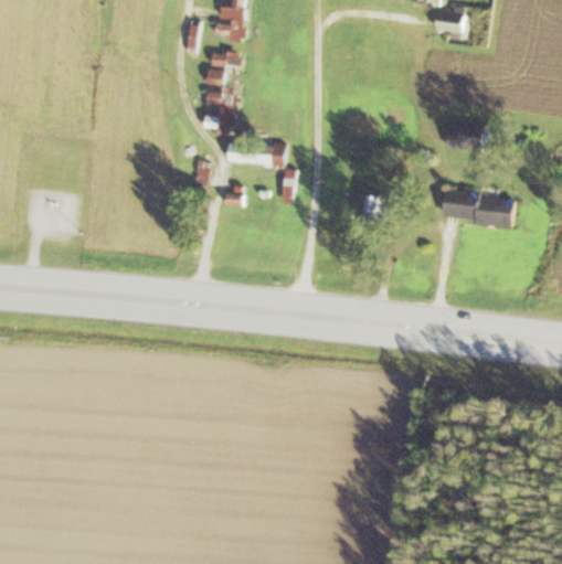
[(243,0),(229,0),(229,7),(220,7),(220,20),(215,20),(215,36),(244,35),(243,0)]
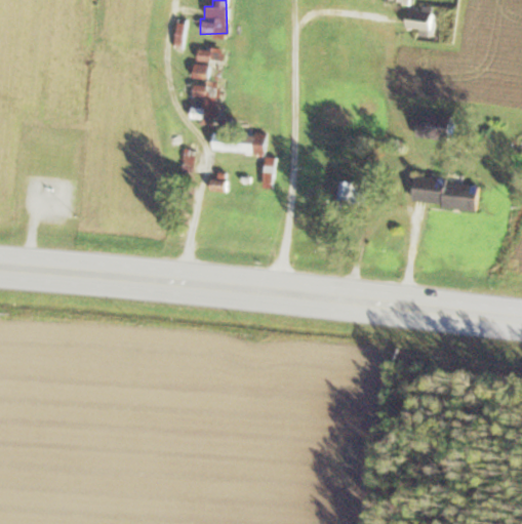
[(203,79),(207,62),(219,64),(222,51),(196,46),(194,62),(191,76),(203,79)]
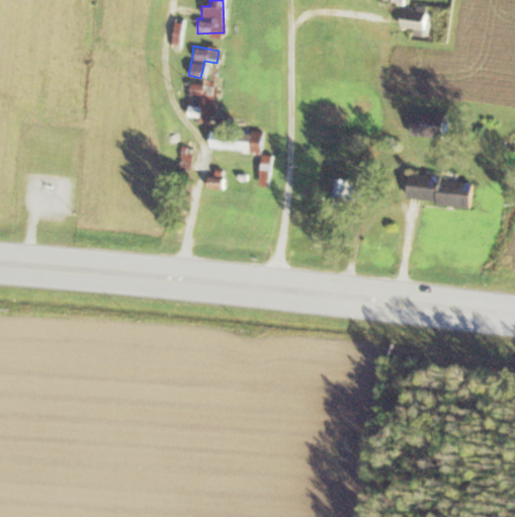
[(208,119),(215,85),(204,83),(204,85),(189,82),(187,93),(200,95),(198,106),(186,104),(185,115),(208,119)]
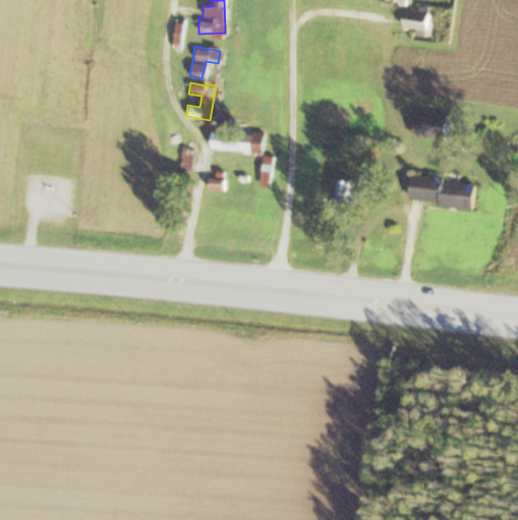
[(450,115),(412,111),(409,134),(447,139),(450,115)]
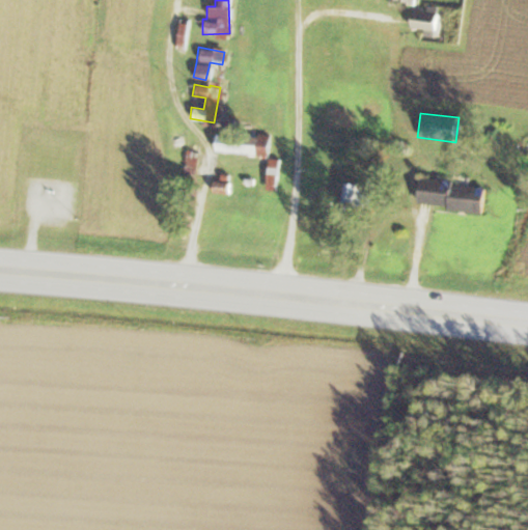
[(213,154),(266,155),(266,135),(213,134),(213,154)]
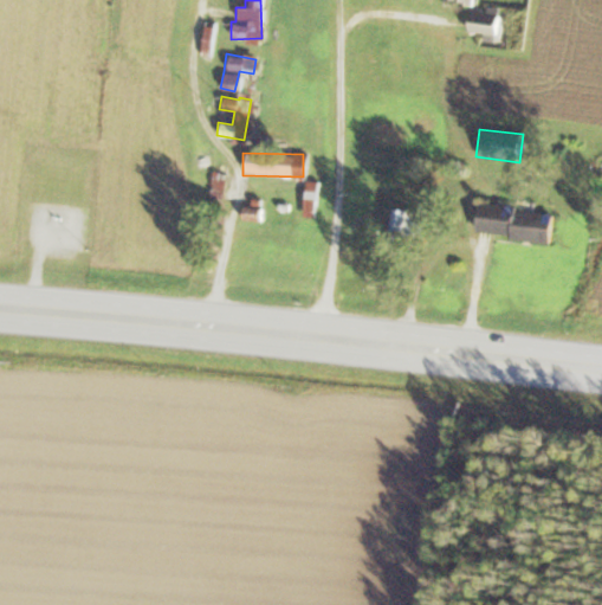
[(219,197),(224,174),(212,172),(207,194),(219,197)]
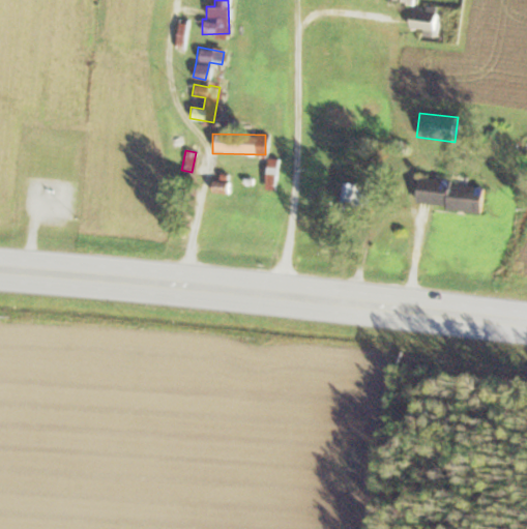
[(265,188),(273,188),(273,158),(265,158),(265,188)]
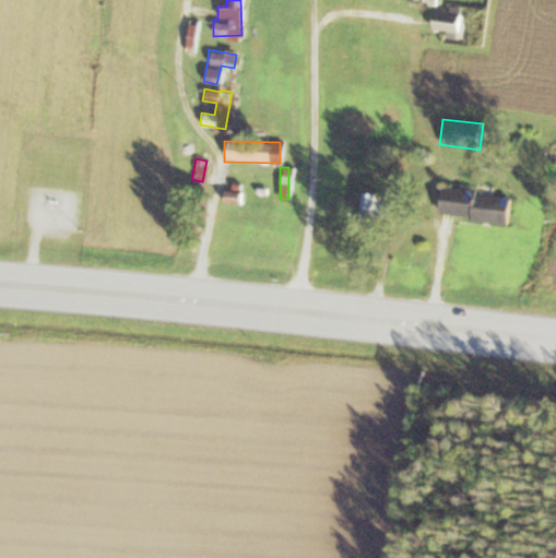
[(508,197),(439,188),(436,215),(505,224),(508,197)]
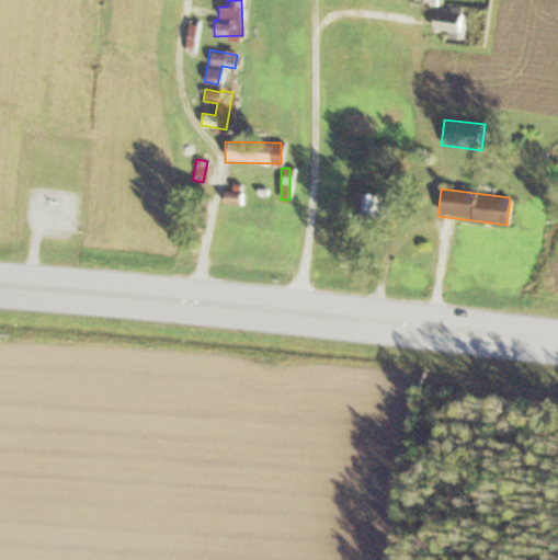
[(384,196),(362,195),(361,210),(383,212),(384,196)]
